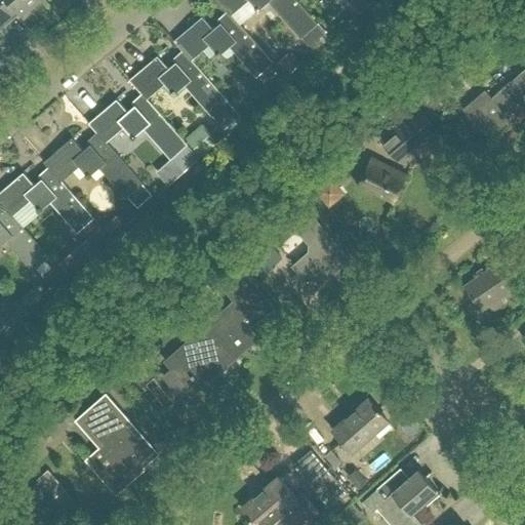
[(0,0),(0,29),(19,13),(24,17),(32,10),(30,8),(39,0),(0,0)]
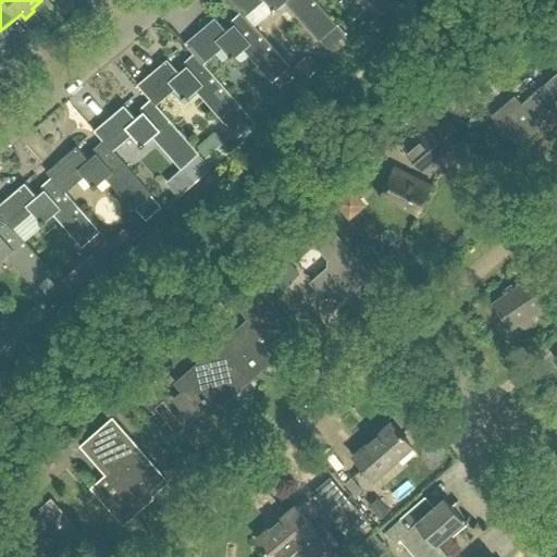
[(345,34),(316,0),(231,0),(240,11),(240,10),(245,15),(245,14),(261,0),(264,0),(271,7),(270,8),(273,12),(277,9),(276,8),(285,0),(327,49),(345,34)]
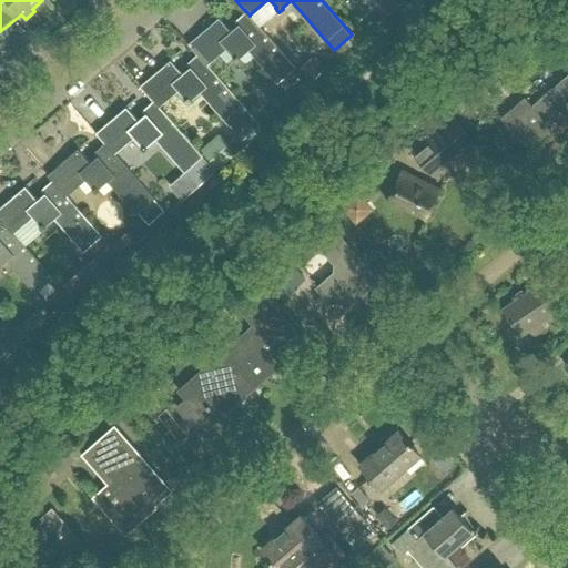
[(295,66),(250,14),(250,16),(245,10),(245,11),(234,20),(237,23),(231,30),(219,16),(188,43),(196,53),(198,52),(208,63),(226,47),(234,56),(233,57),(236,61),(241,57),(240,56),(247,49),(277,82),(295,66)]
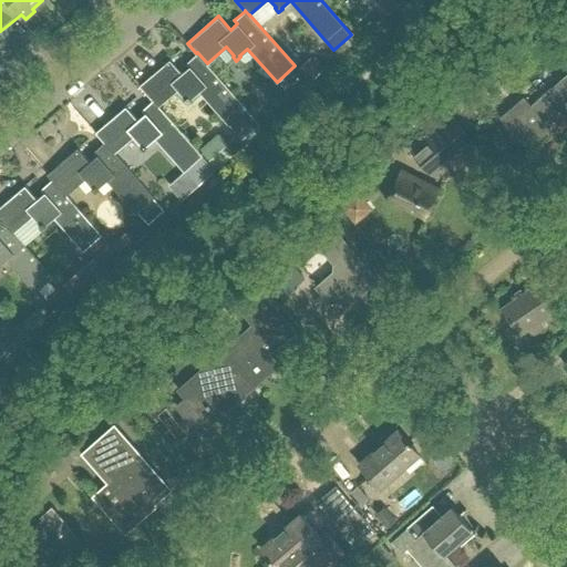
[(259,123),(207,63),(197,52),(196,53),(186,62),(188,65),(182,71),(169,58),(138,85),(152,100),(153,100),(158,106),(177,90),(185,98),(184,99),(187,103),(192,99),(191,98),(199,91),(241,140),(259,123)]
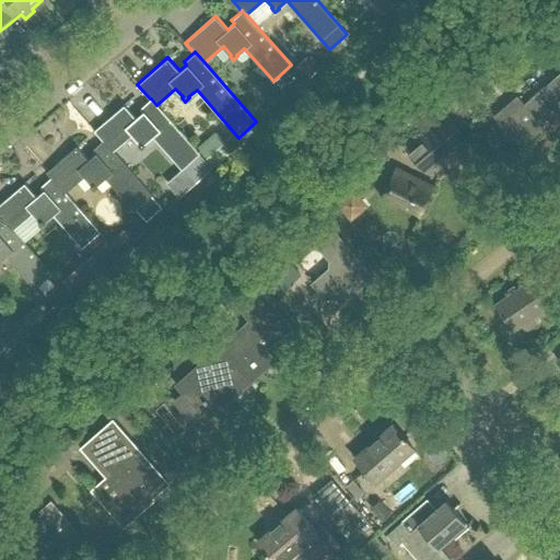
[(321,69),(310,56),(294,68),(305,81),(321,69)]
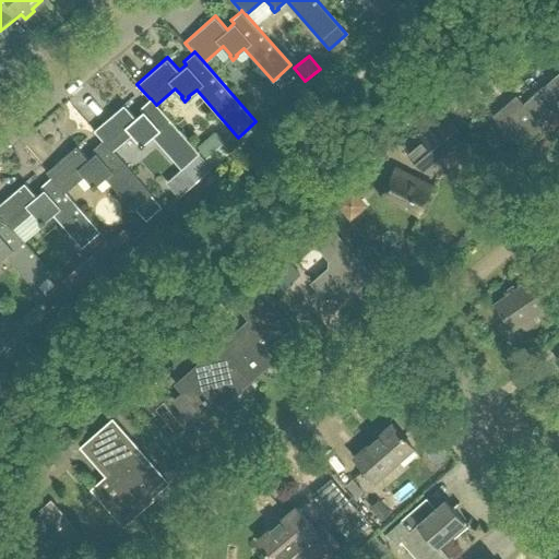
[(558,111),(558,71),(523,103),(516,95),(492,116),(520,146),(558,111)]
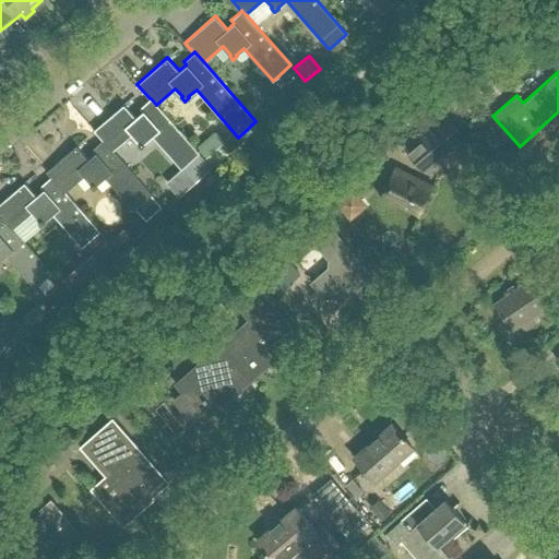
[(476,85),(448,109),(459,122),(471,110),(468,107),(484,94),(476,85)]
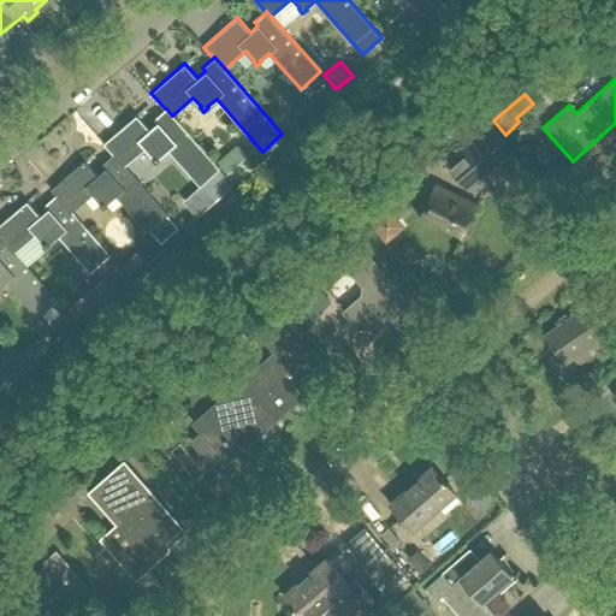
[(166,108),(165,108),(153,120),(155,124),(149,129),(137,114),(104,143),(113,154),(124,166),(125,166),(146,148),(153,157),(152,158),(155,163),(160,159),(159,158),(169,149),(214,201),(234,184),(172,116),(166,108)]
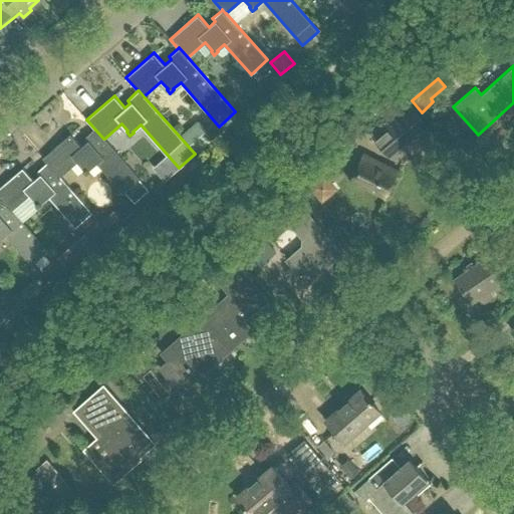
[(410,104),(373,136),(392,157),(428,125),(410,104)]
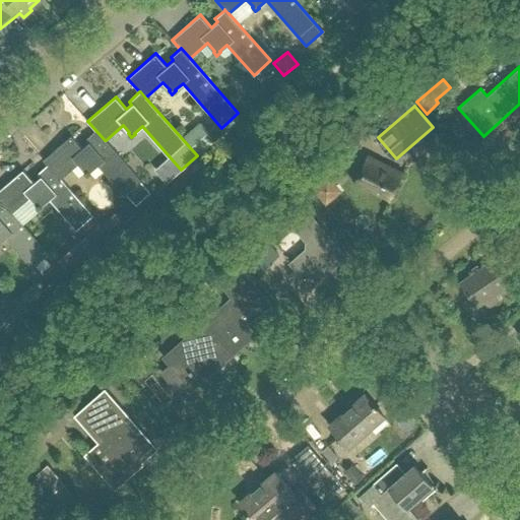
[(215,139),(200,122),(184,136),(199,153),(215,139)]
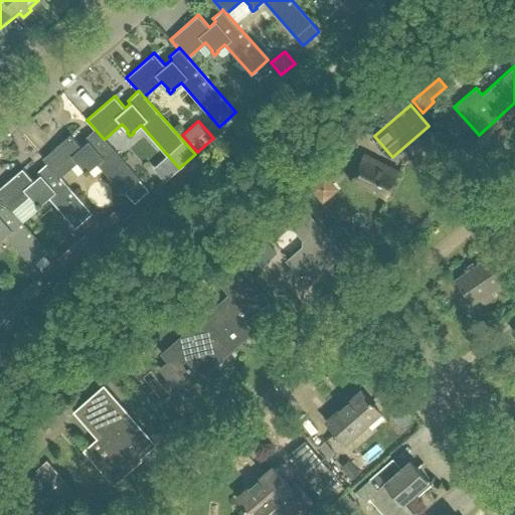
[(154,195),(105,139),(104,139),(95,129),(84,137),(88,140),(80,146),(70,134),(42,158),(46,163),(47,162),(60,177),(60,176),(77,162),(84,169),(83,170),(87,174),(91,170),(90,170),(97,163),(124,193),(125,191),(139,207),(154,195)]
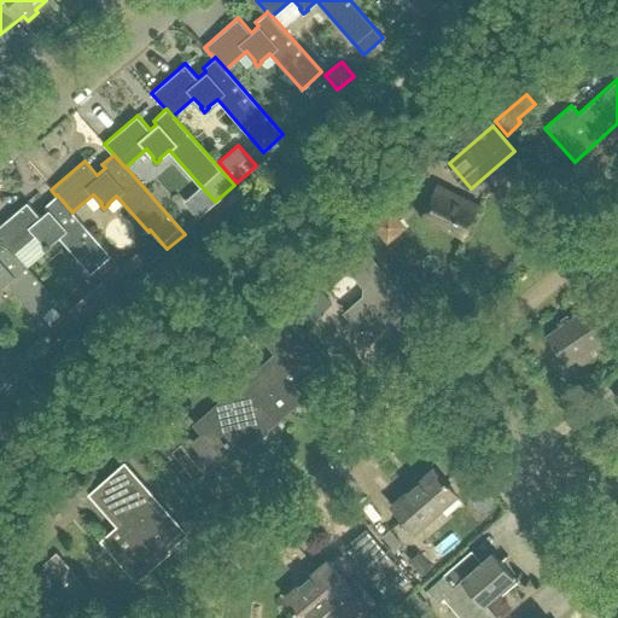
[(478,205),(436,185),(421,215),(462,235),(478,205)]
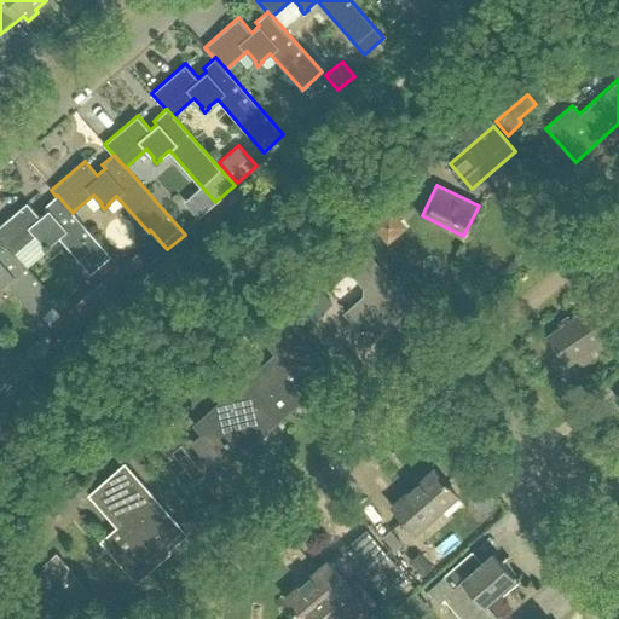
[(110,255),(73,212),(73,213),(57,195),(56,196),(45,206),(47,209),(40,217),(27,201),(0,224),(0,237),(4,242),(4,241),(15,253),(35,236),(44,244),(42,246),(46,250),(51,246),(50,244),(59,237),(91,272),(110,255)]
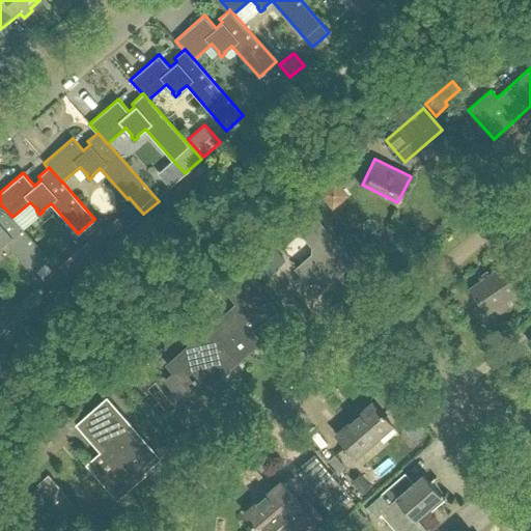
[(324,193),(339,210),(355,194),(339,177),(324,193)]
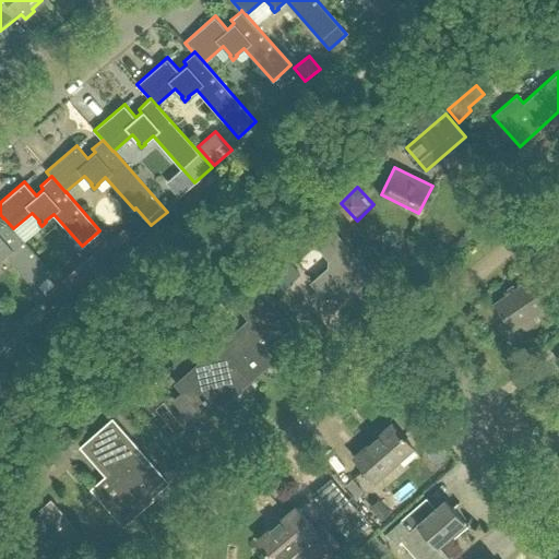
[(52,272),(13,228),(3,217),(3,218),(0,219),(0,259),(6,254),(35,288),(52,272)]
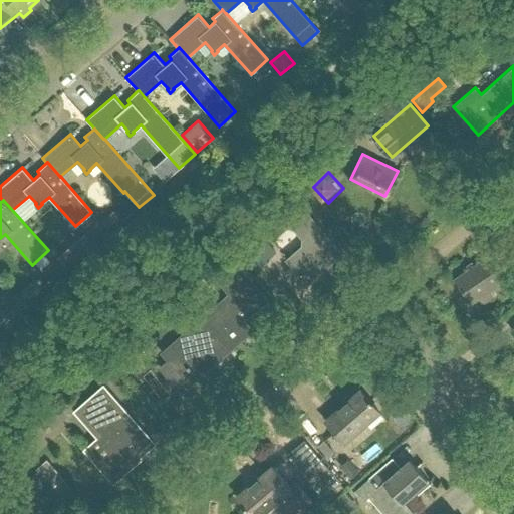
[(125,222),(114,209),(101,221),(112,233),(125,222)]
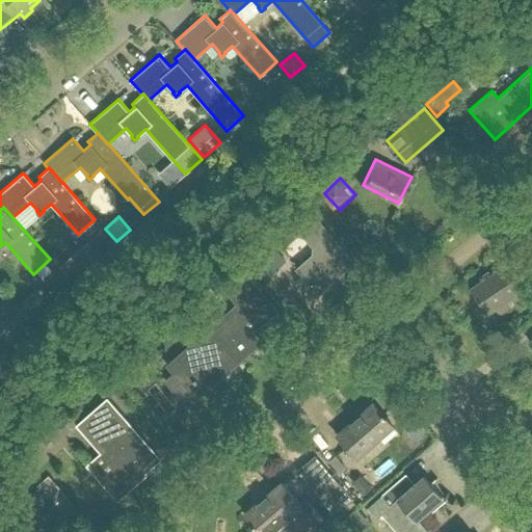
[(353,261),(317,219),(301,233),(317,250),(296,268),(318,293),(353,261)]
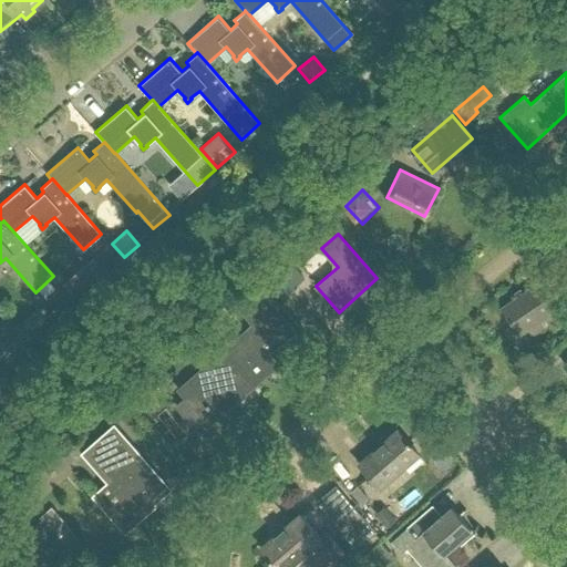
[(302,281),(282,259),(263,278),(282,300),(302,281)]
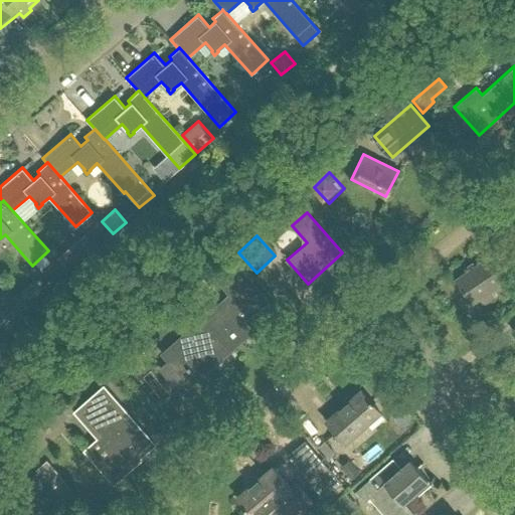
[(508,278),(493,253),(456,279),(472,302),(479,298),(483,304),(503,290),(499,284),(508,278)]
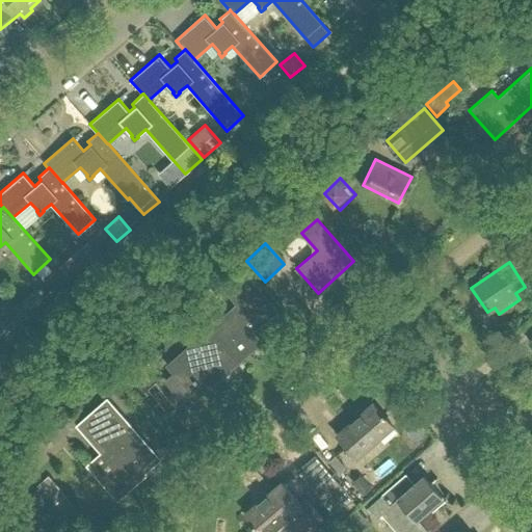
[(262,293),(240,267),(220,284),(242,310),(262,293)]
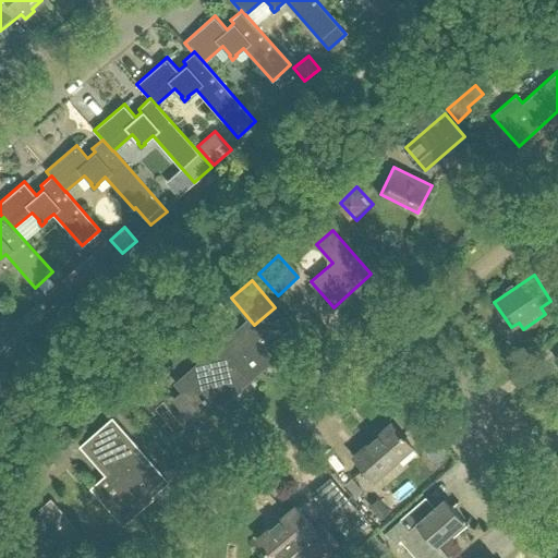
[(274,359),(242,323),(173,383),(195,408),(206,398),(216,409),(274,359)]
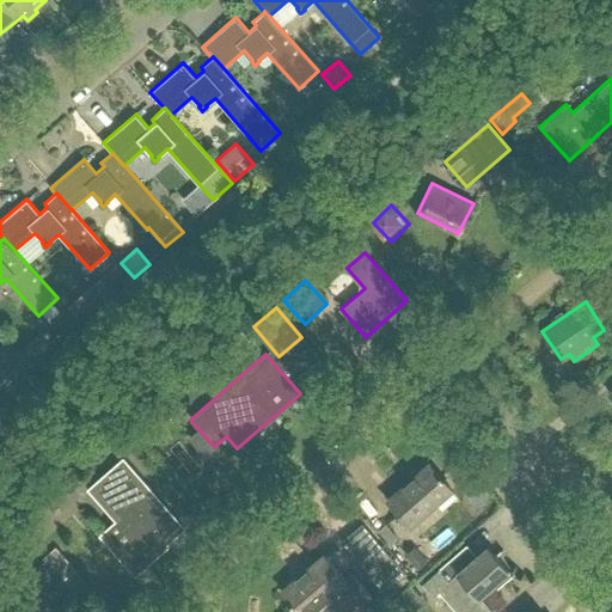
[(184,527),(123,458),(89,488),(133,538),(116,552),(135,574),(167,545),(166,543),(184,527)]
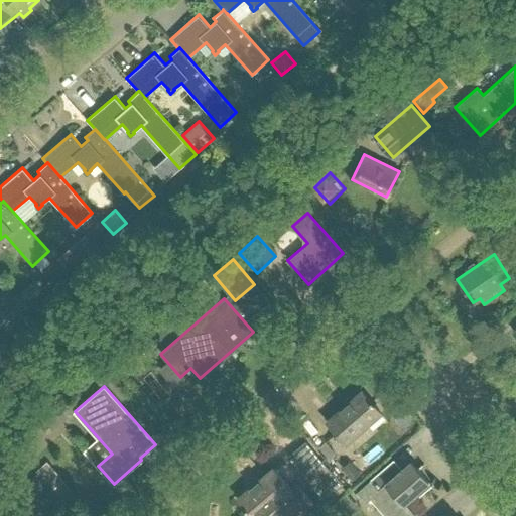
[(381,413),(362,390),(327,421),(346,443),(381,413)]
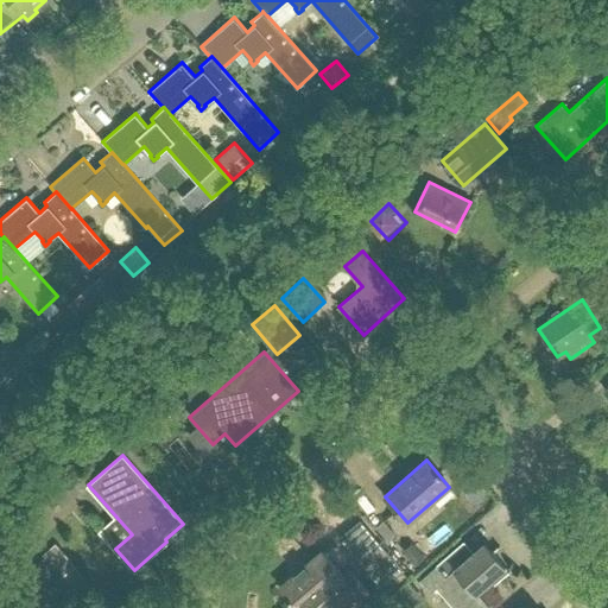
[(403,572),(361,520),(340,538),(382,591),(403,572)]
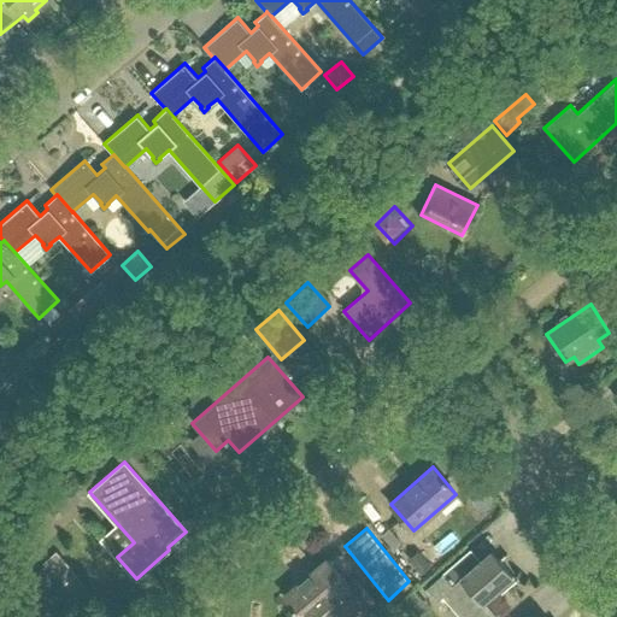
[(480,560),(470,548),(425,587),(436,600),(444,593),(463,616),(493,616),(494,616),(482,601),(513,575),(492,550),(480,560)]
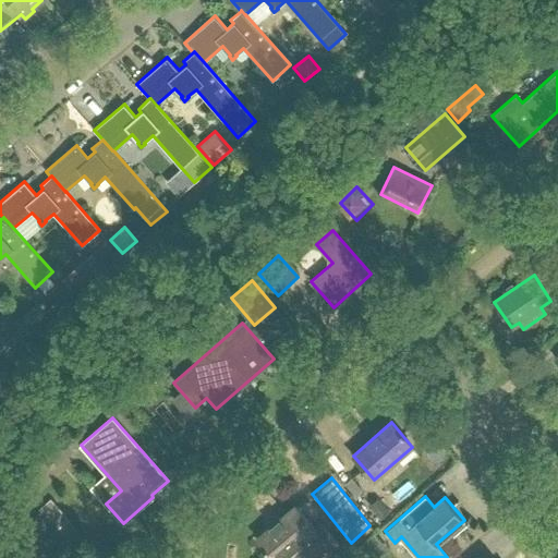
[(320,521),(314,526),(294,505),(256,538),(265,548),(264,549),(267,554),(262,557),(324,557),(340,544),(320,521)]
